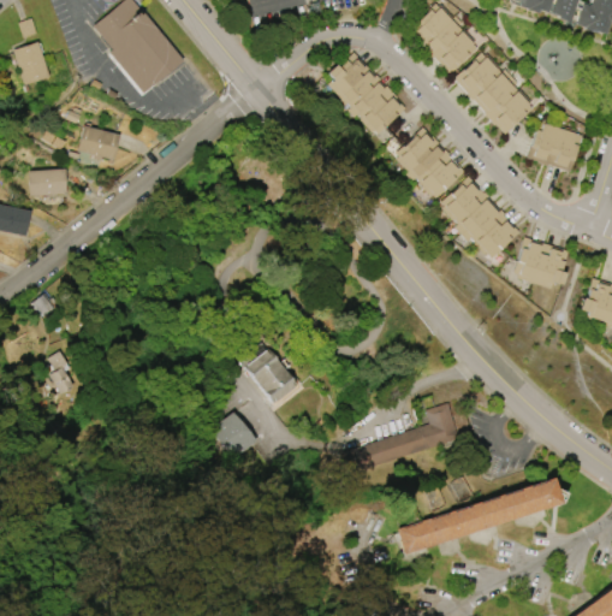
[(144,94),(111,52),(113,49),(93,27),(124,0),(134,0),(184,61),(144,94)]
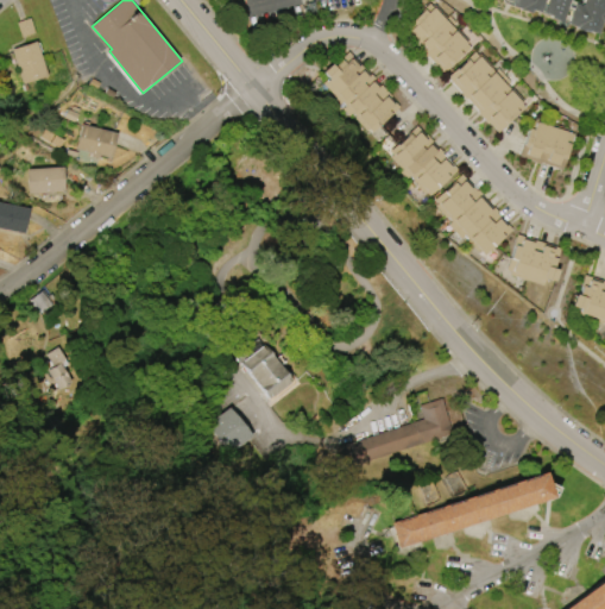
[(604,24),(603,23),(599,35),(590,31),(588,33),(577,30),(578,27),(568,25),(575,4),(580,5),(584,4),(584,0),(569,0),(563,22),(552,18),(552,16),(544,13),(548,0),(544,0),(541,13),(533,10),(531,13),(521,10),(521,8),(512,6),(514,0),(604,0),(604,24)]
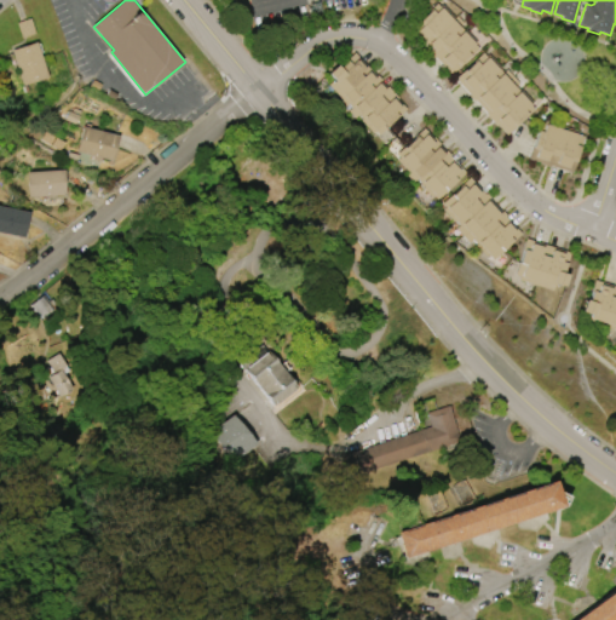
[(439,3),(481,47),(462,64),(462,65),(453,74),(412,29),(439,3)]
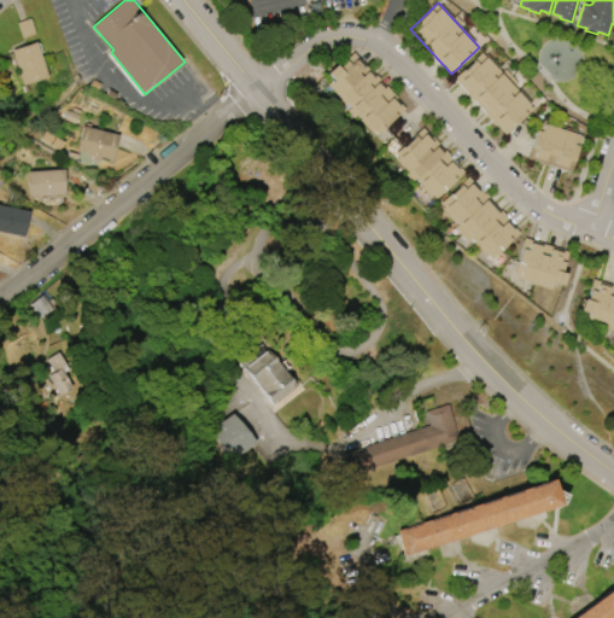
[(27,86),(13,51),(39,42),(51,77),(27,86)]
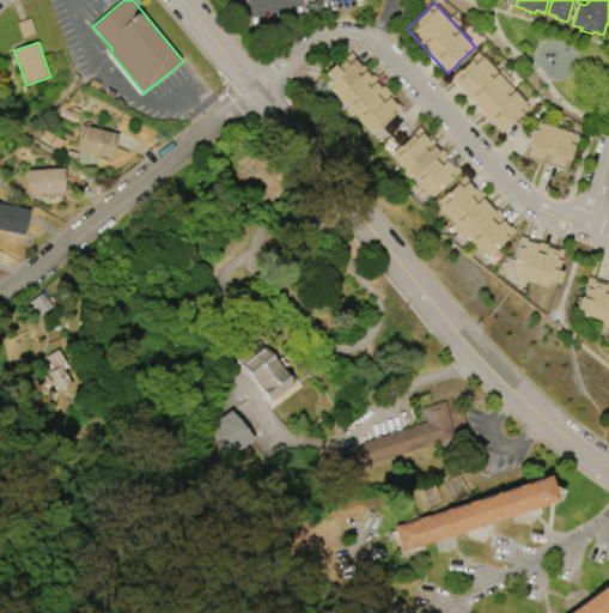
[(353,52),(375,76),(376,74),(379,79),(378,79),(385,87),(387,86),(394,93),(393,96),(400,104),(401,103),(405,108),(384,126),(377,133),(373,129),(371,132),(359,119),(360,117),(357,114),(353,117),(346,109),(349,105),(346,103),(342,105),(336,98),(338,96),(327,84),(332,79),(326,72),(334,65),(336,66),(353,52)]
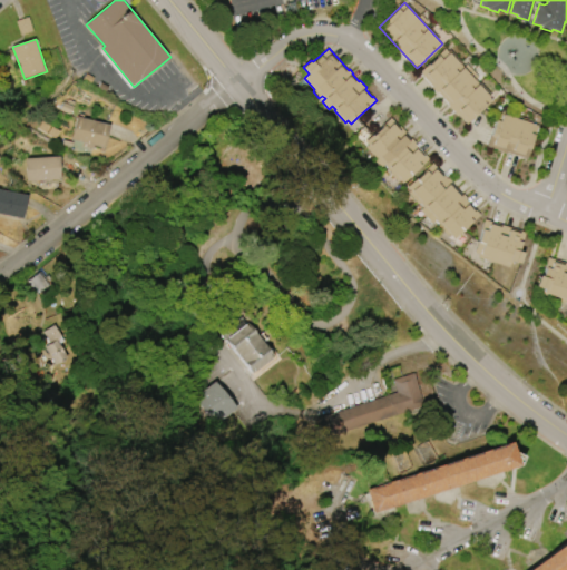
[(446,48),(449,52),(451,50),(463,62),(461,64),(465,67),(468,64),(480,76),(477,79),(480,84),(481,82),(494,95),(491,97),(494,100),(468,124),(460,115),(459,116),(449,105),(450,104),(439,92),(438,94),(433,89),(434,88),(420,72),(446,48)]
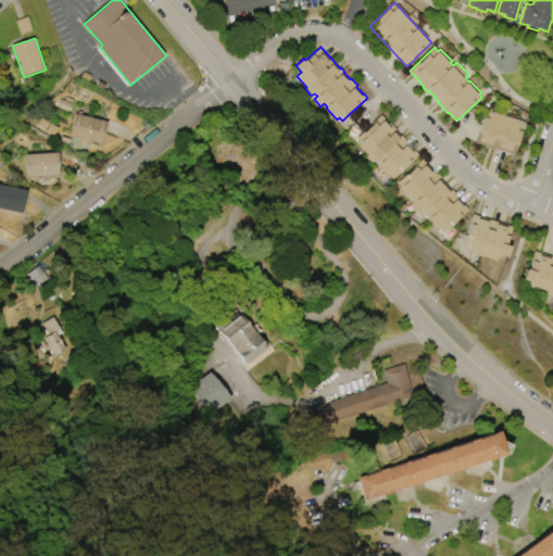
[(526,122),(515,154),(495,149),(495,150),(487,147),(487,146),(476,142),(487,110),(490,111),(491,108),(522,117),(520,121),(526,122)]
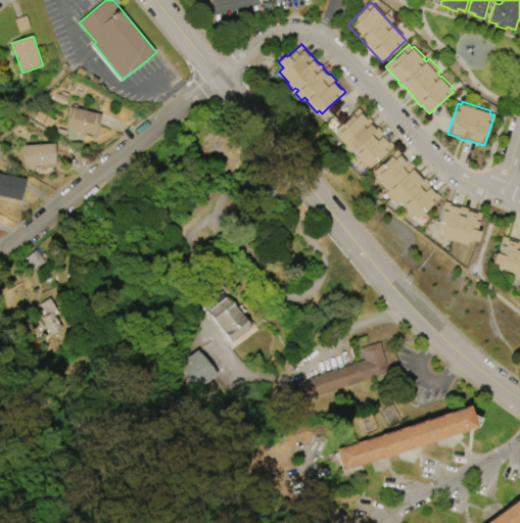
[(72,106),(102,114),(97,136),(66,128),(72,106)]
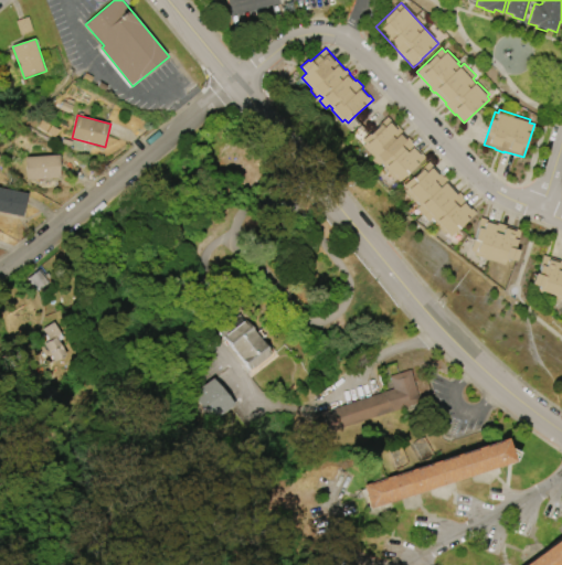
[(389,117),(427,157),(402,181),(398,178),(396,179),(385,168),(386,167),(383,163),(381,166),(374,159),(377,158),(364,146),(367,144),(363,140),(389,117)]
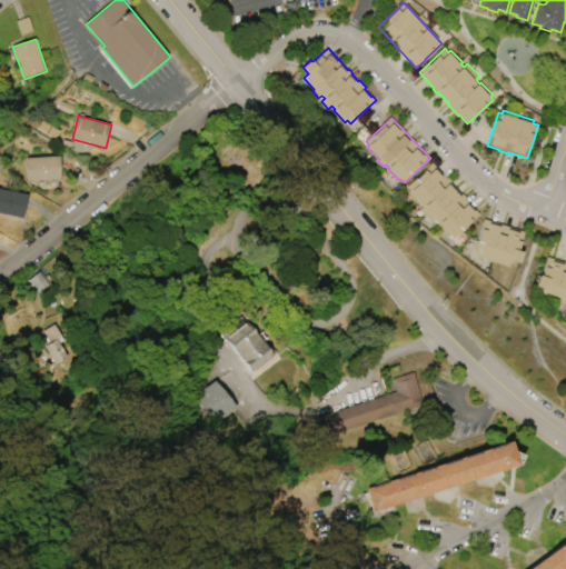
[(27,158),(61,156),(62,179),(28,181),(27,158)]
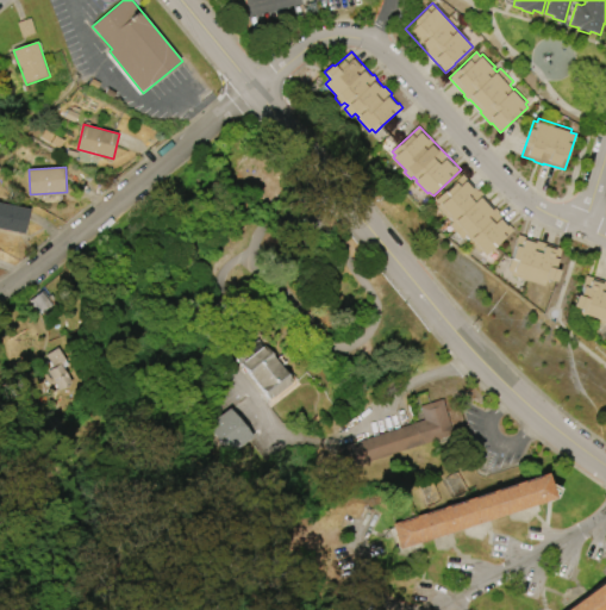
[(464,174),(480,191),(481,190),(485,194),(483,195),(497,209),(498,209),(501,212),(500,213),(516,230),(488,255),(483,250),(481,253),(472,242),(473,242),(468,236),(464,240),(451,225),(455,222),(451,218),(450,219),(438,206),(441,204),(437,200),(464,174)]
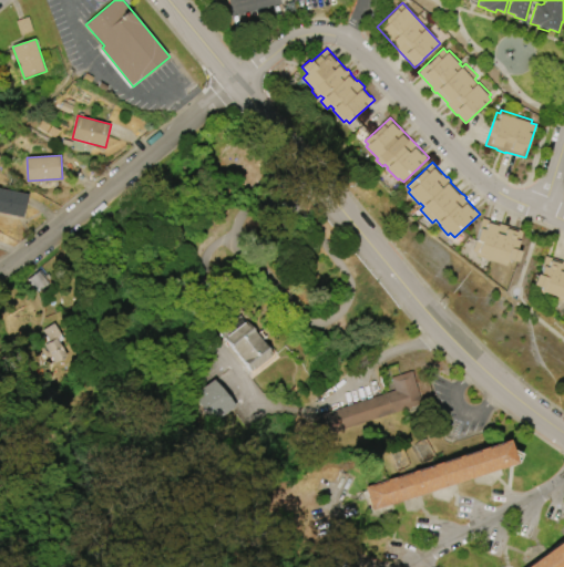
[(0,187),(30,195),(24,217),(0,212),(0,187)]
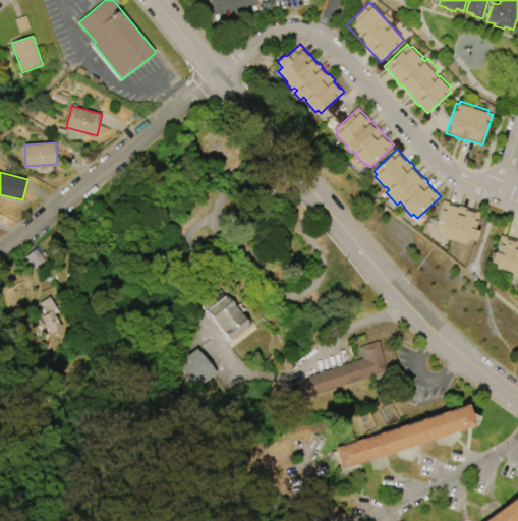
[(444,200),(481,212),(476,230),(479,231),(476,240),(468,238),(467,244),(439,235),(439,232),(435,231),(444,200)]
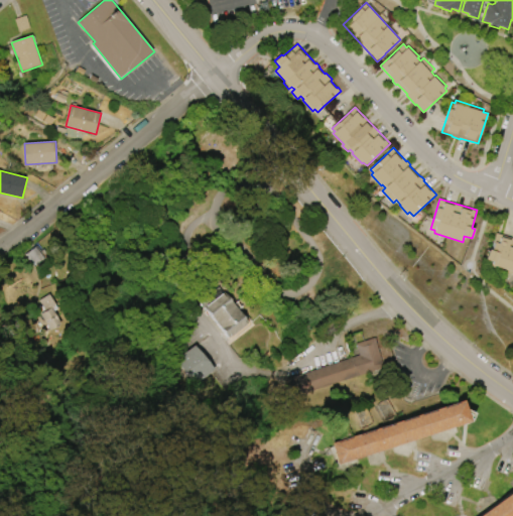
[(498,233),(512,237),(512,274),(492,267),(493,262),(486,259),(489,249),(492,250),(498,233)]
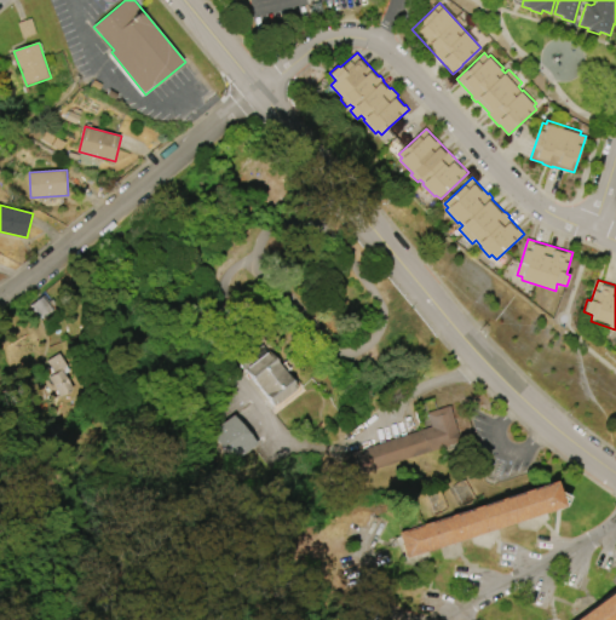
[(42,297),(53,309),(41,319),(32,305),(42,297)]
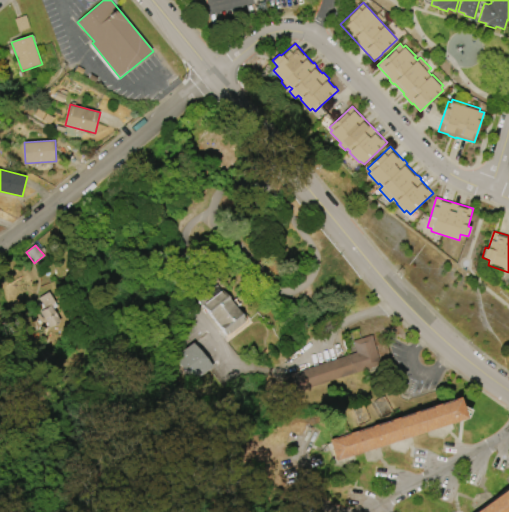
[(247,320),(228,335),(199,299),(218,284),(247,320)]
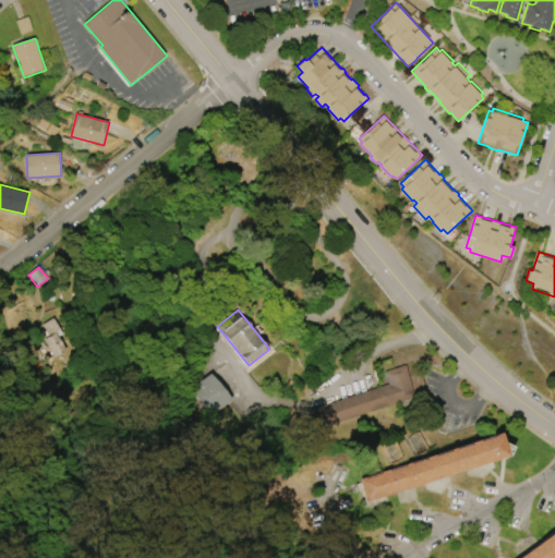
[(58,358),(47,339),(51,336),(45,325),(56,317),(65,334),(61,337),(70,350),(58,358)]
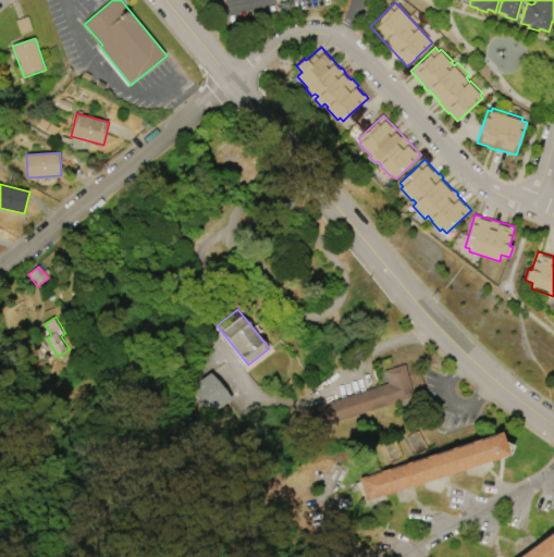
[(312,409),(389,383),(384,371),(404,364),(415,396),(319,429),(312,409)]
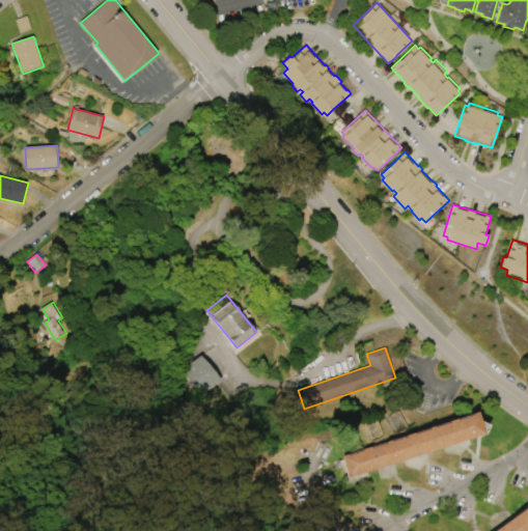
[(183,370),(201,355),(223,380),(204,396),(183,370)]
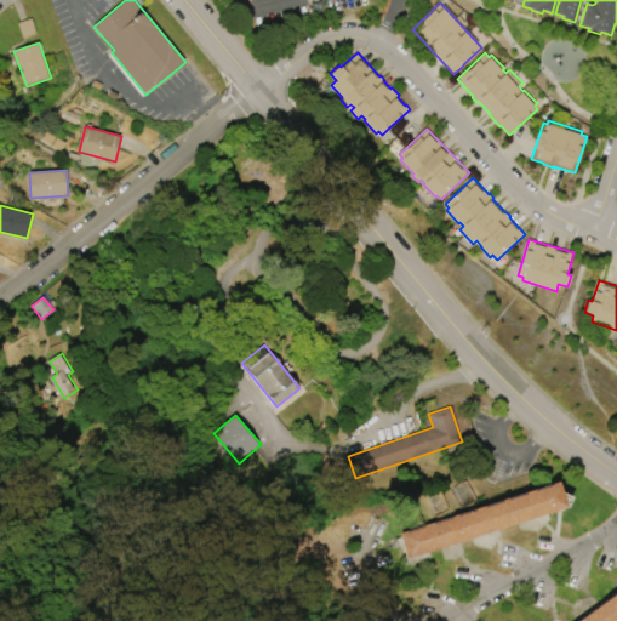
[(399,534),(555,482),(564,507),(407,559),(399,534)]
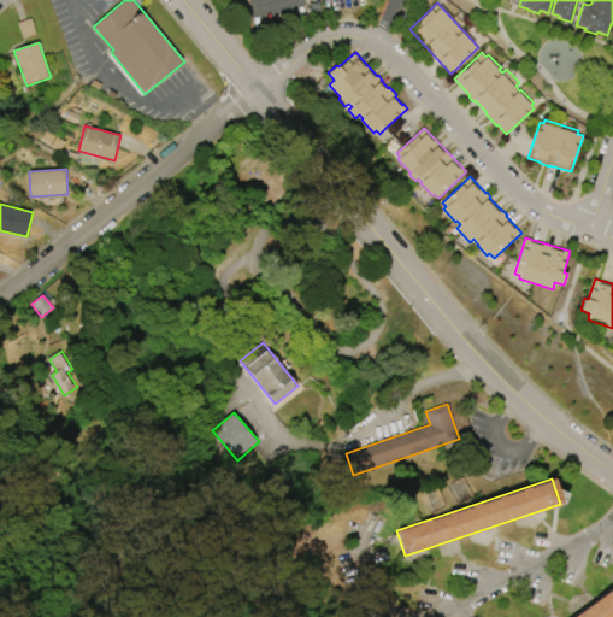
[(571,616),(612,585),(612,616),(571,616)]
